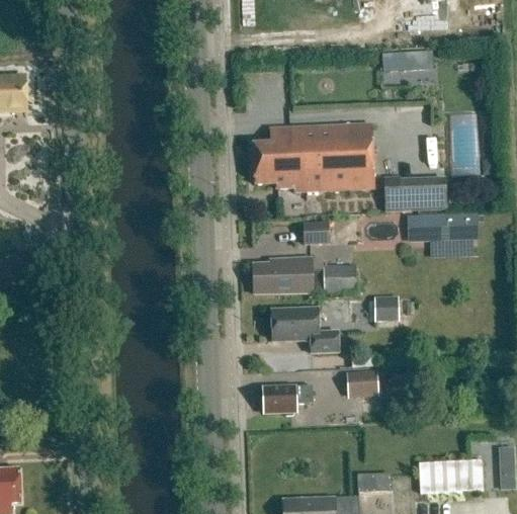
[(24,76),(0,77),(0,111),(25,110),(24,76)]
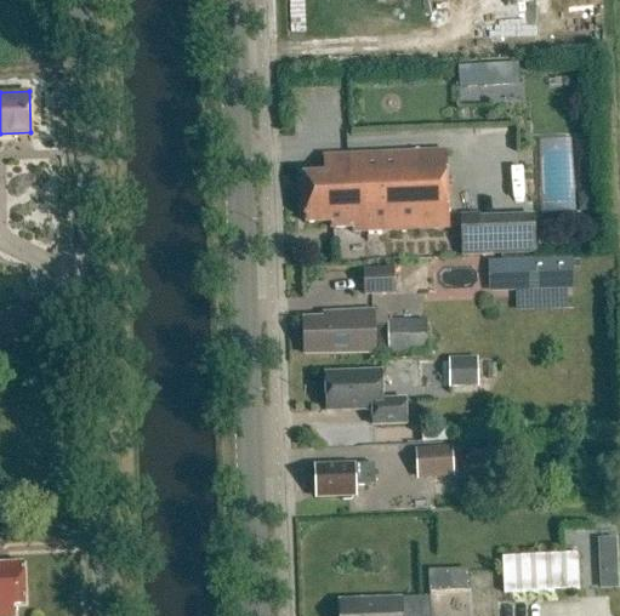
[(535,207),(568,206),(564,126),(532,127),(535,207)]
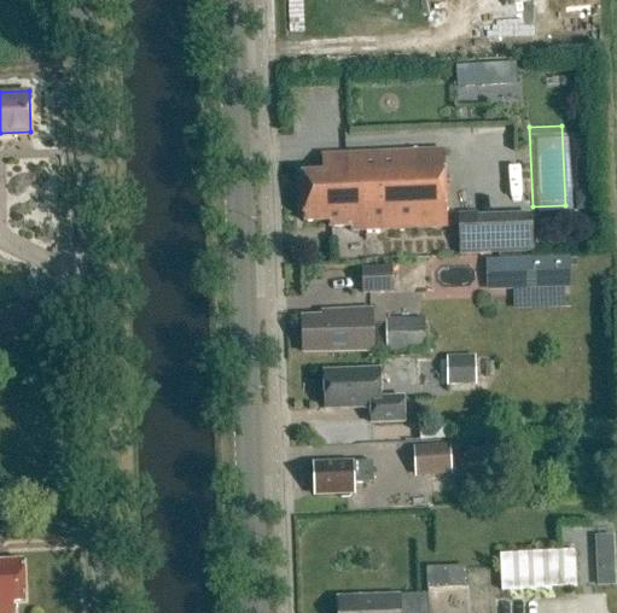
[(303,171),(304,204),(298,204),(298,212),(304,212),(304,216),(327,215),(327,222),(349,222),(349,228),(446,225),(443,146),(321,151),(321,171),(303,171)]
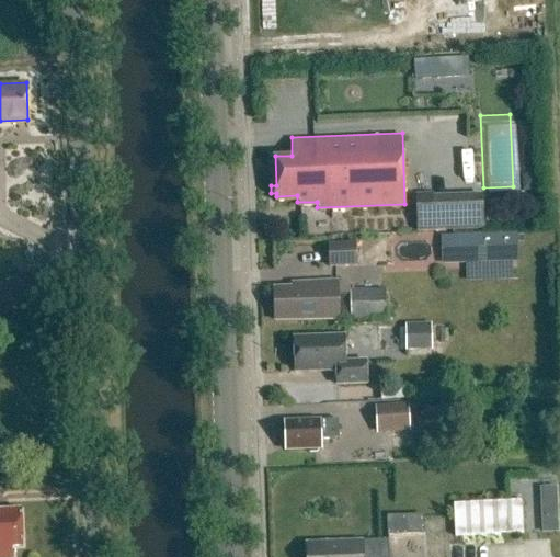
[(415,229),(482,226),(481,191),(414,193),(415,229)]
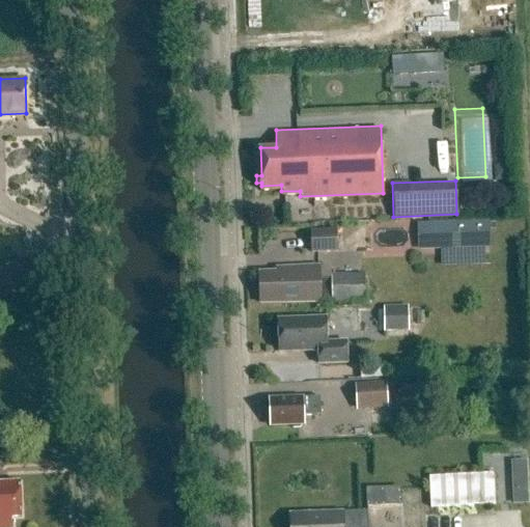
[(436,246),(436,260),(481,260),(481,217),(411,218),(411,246),(436,246)]
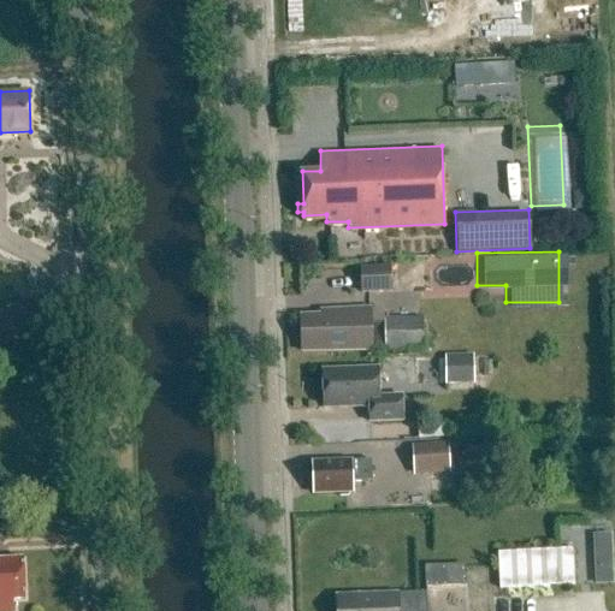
[(389,264),(359,265),(360,290),(390,289),(389,264)]
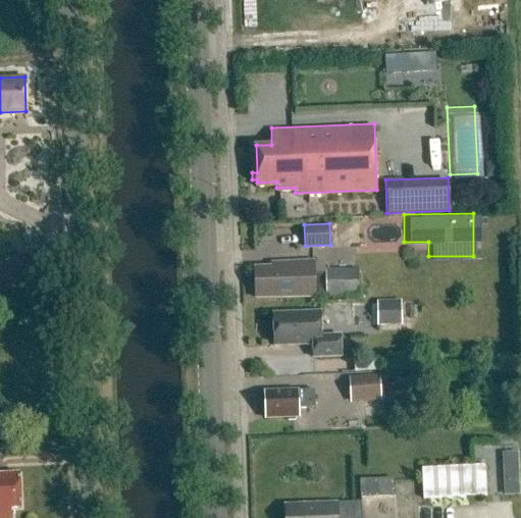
[(276,266),(254,266),(255,296),(313,295),(312,260),(276,261),(276,266)]
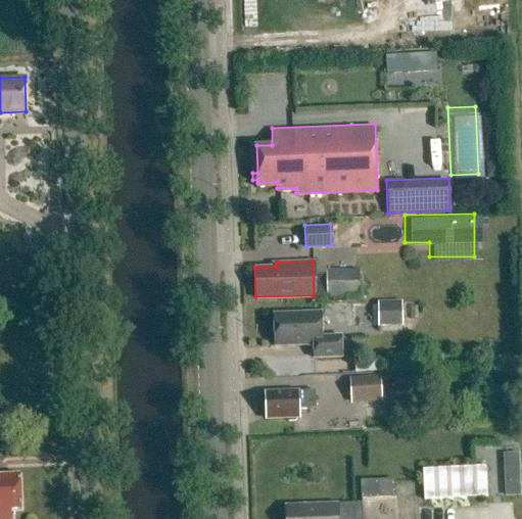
[(359,267),(325,268),(326,295),(359,294),(359,267)]
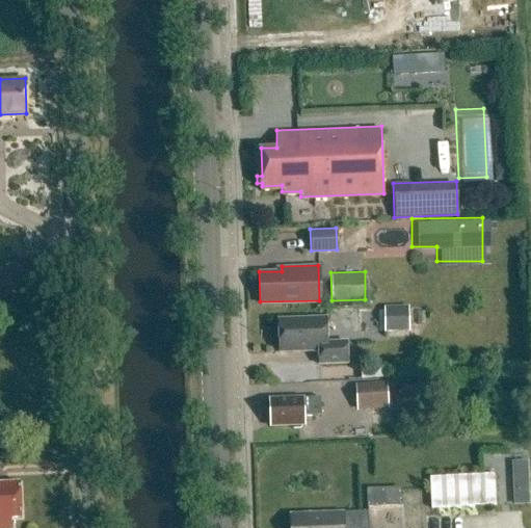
[(407,304),(383,304),(383,331),(408,330),(407,304)]
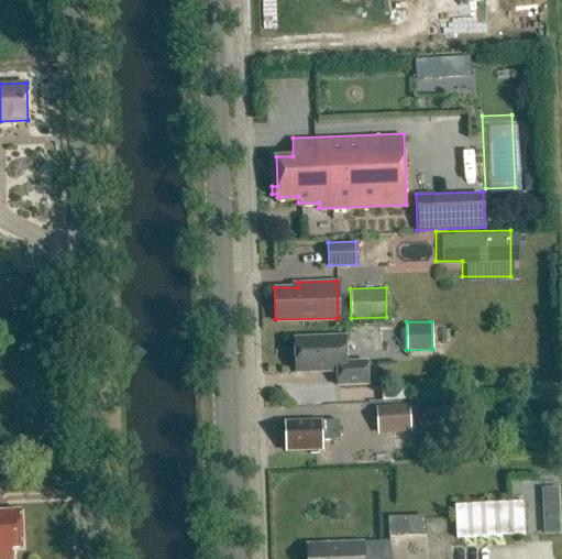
[(344,335),(294,337),(295,371),(337,370),(337,384),(366,383),(366,360),(345,361),(344,335)]
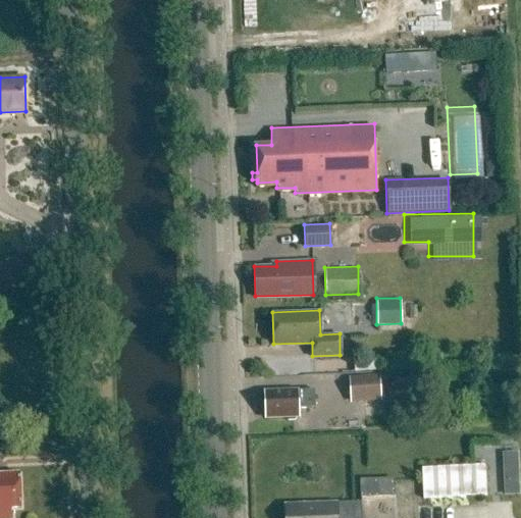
[(421,369),(393,370),(394,384),(422,383),(421,369)]
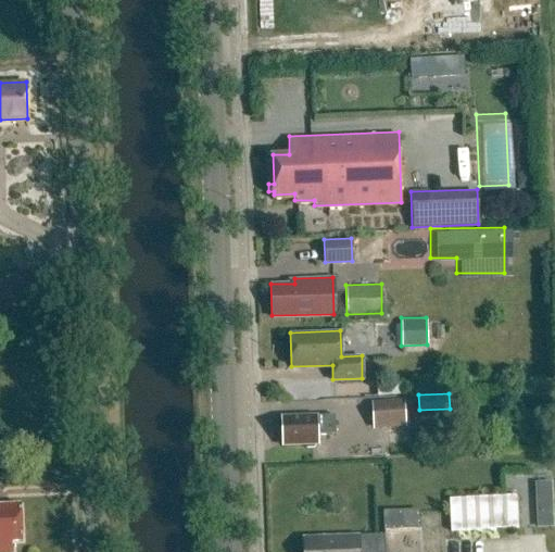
[(403,398),(370,400),(371,426),(404,425),(403,398)]
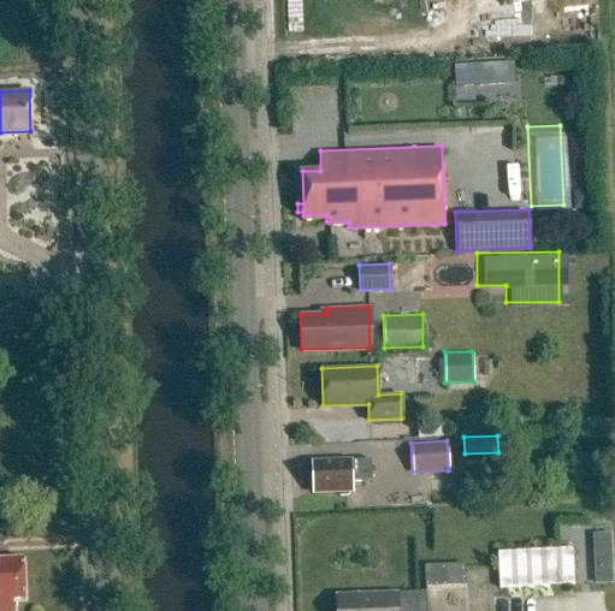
[(370,457),(312,460),(312,491),(352,490),(352,479),(371,478),(370,457)]
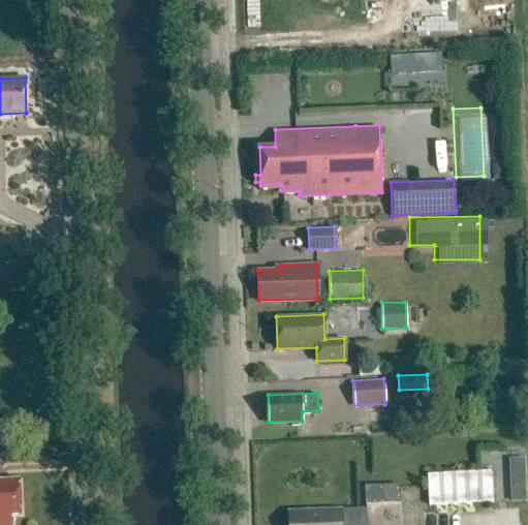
[(420,471),(421,502),(491,499),(490,467),(420,471)]
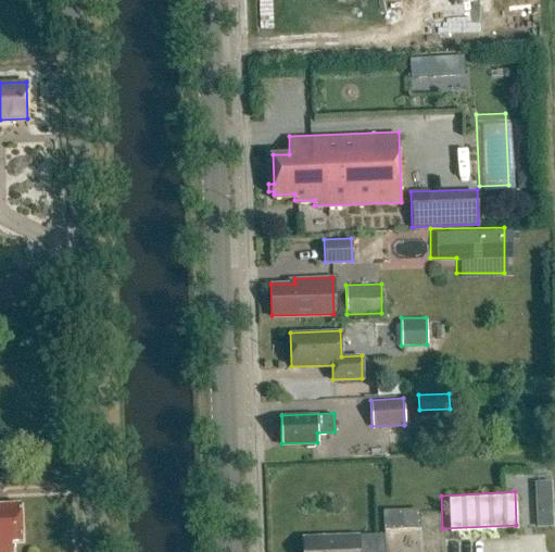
[(12,541),(22,540),(21,502),(0,502),(0,551),(12,551),(12,541)]
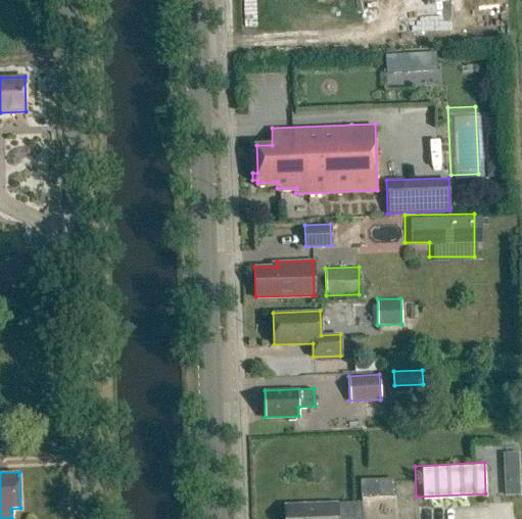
[(353,477),(353,494),(388,493),(387,476),(353,477)]
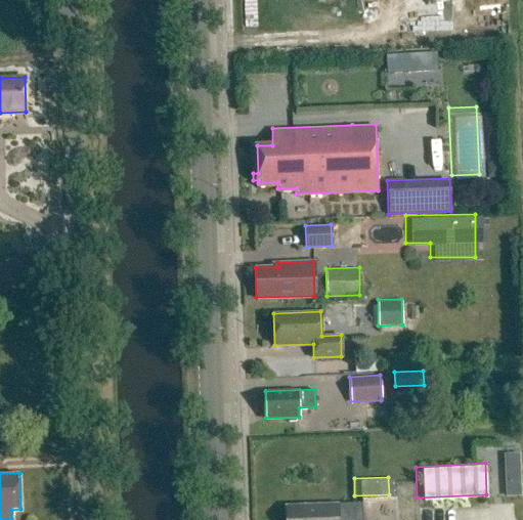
[(334,519),(334,505),(284,507),(284,519),(334,519)]
